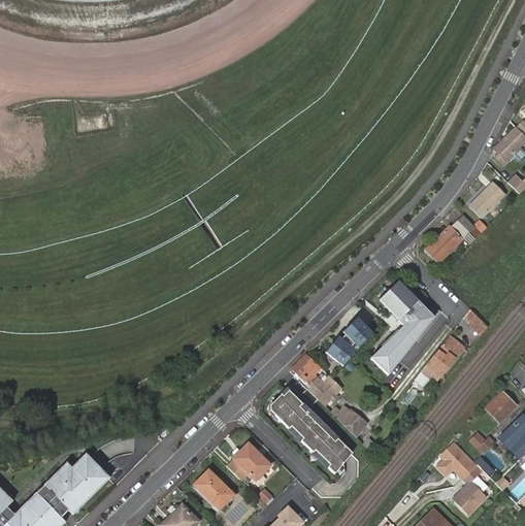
[(507,158),(524,139),(524,132),(517,126),(500,143),(496,146),(497,148),(501,152),(497,155),(503,161),(507,158)]
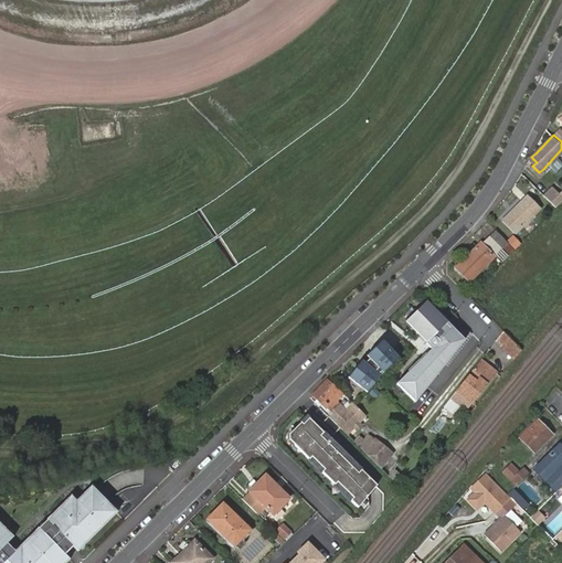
[(558,205),(561,201),(561,188),(555,181),(544,192),(558,205)]
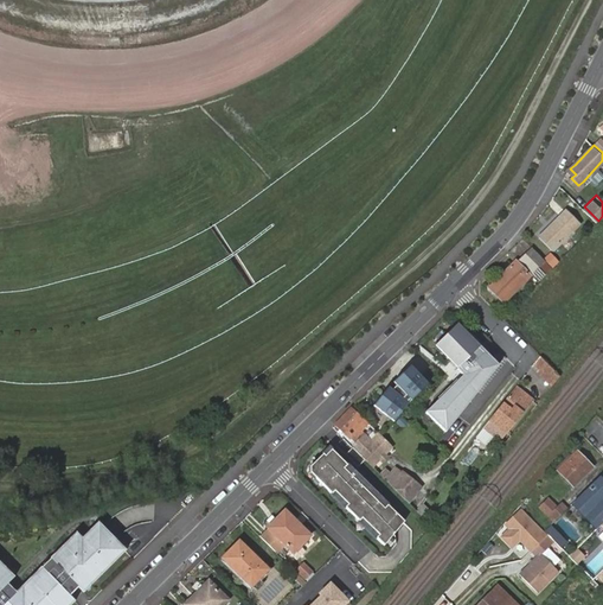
[(581,223),(566,210),(541,236),(555,250),(581,223)]
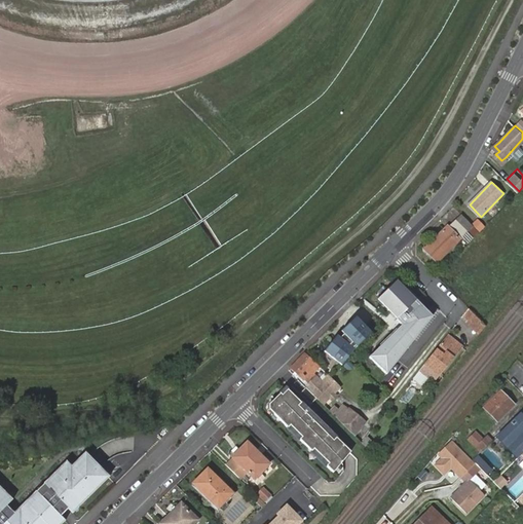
[(468,230),(456,219),(449,226),(448,225),(425,248),(438,260),(461,237),(460,237),(468,230)]
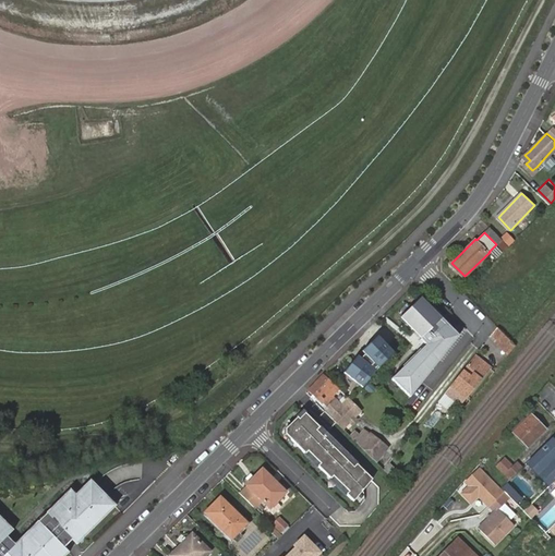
[(459,333),(422,295),(400,316),(427,341),(394,377),(412,395),(459,333)]
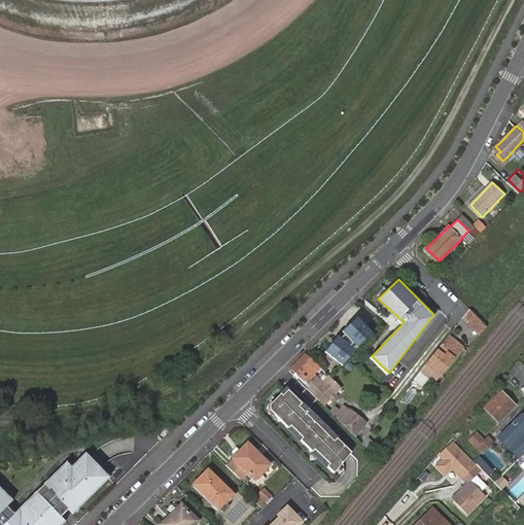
[(470,319),(477,313),(470,307),(464,314),(470,319)]
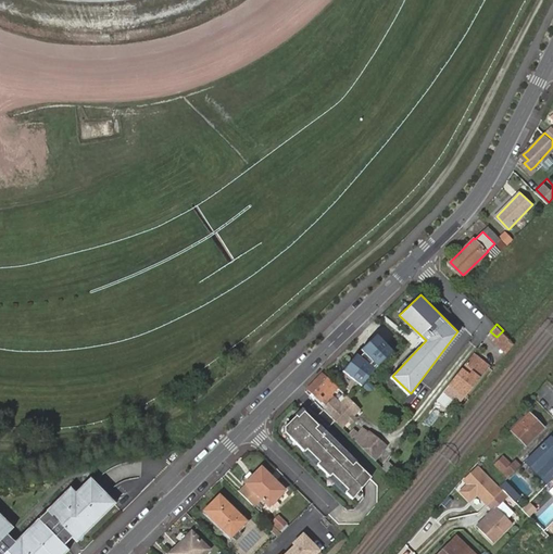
[(497,337),(495,339),(504,348),(511,339),(503,330),(497,337)]
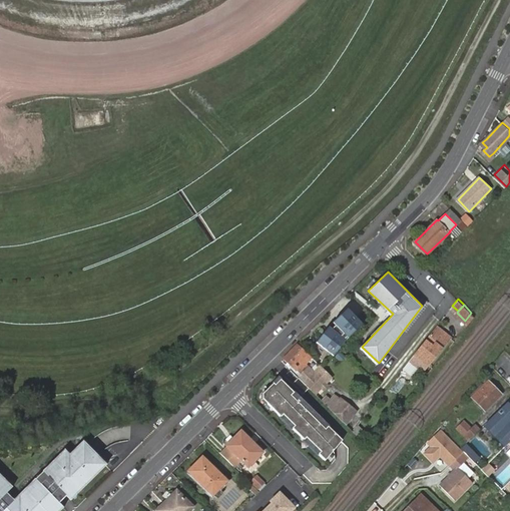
[(363,323),(348,308),(330,326),(317,341),(335,355),(346,339),(363,323)]
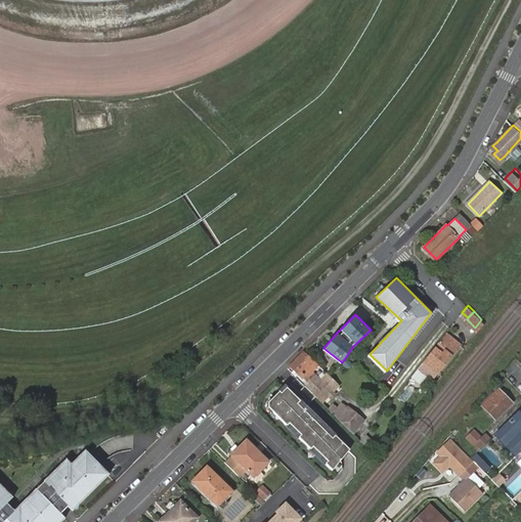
[(446,333),(424,360),(436,370),(458,342),(446,333)]
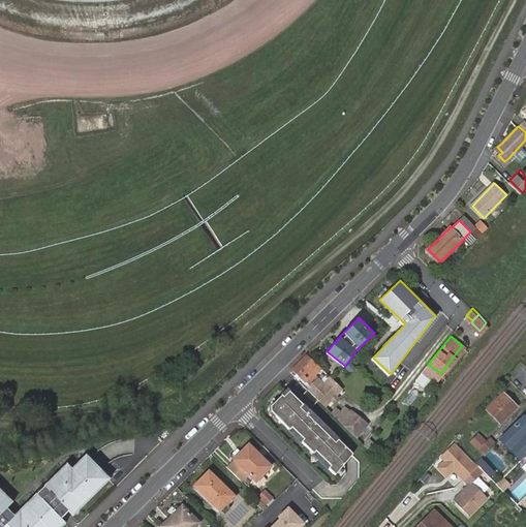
[(309,353),(296,367),(311,382),(309,384),(316,392),(315,394),(326,404),(342,386),(332,377),(332,376),(325,383),(318,377),(319,376),(316,373),(320,369),(317,366),(319,364),(309,353)]
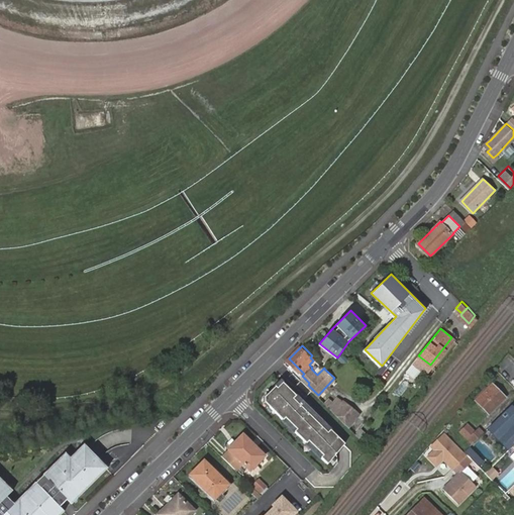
[(279,387),(284,381),(284,382),(285,381),(282,378),(276,384),(277,385),(279,387)]
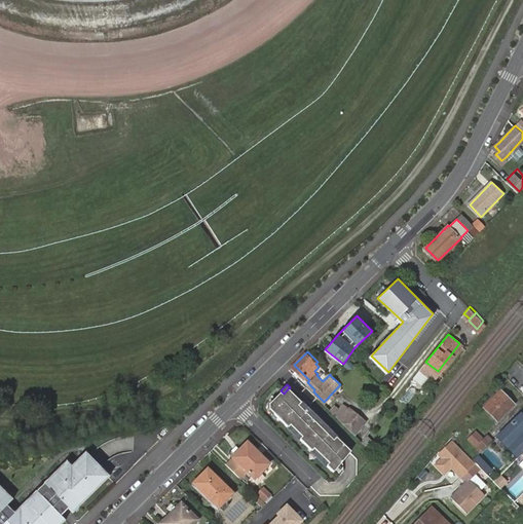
[(282,391),(270,403),(270,408),(289,425),(290,425),(292,423),(304,436),(301,438),(302,438),(313,449),(316,447),(331,461),(329,464),(336,471),(352,450),(338,436),(335,439),(299,404),(302,401),(289,388),(289,387),(284,394),(282,391)]
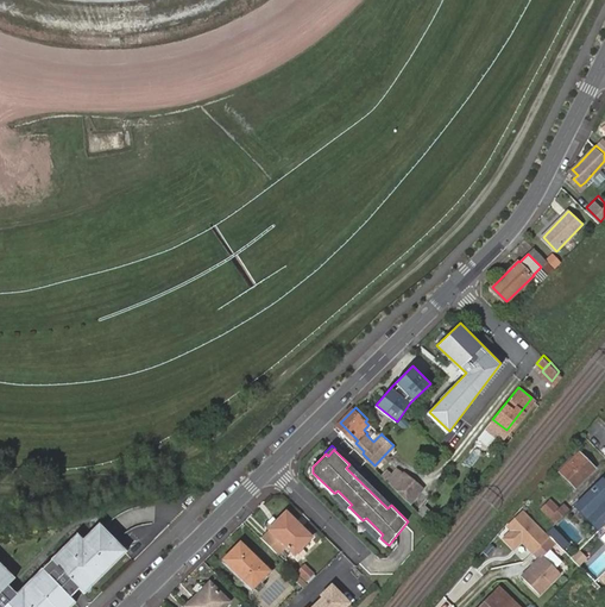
[(596,467),(581,452),(562,470),(577,485),(596,467)]
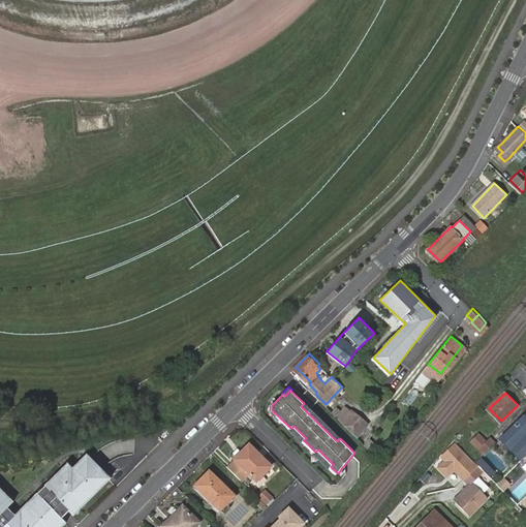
[(340,438),(304,403),(301,406),(337,441),(340,438)]
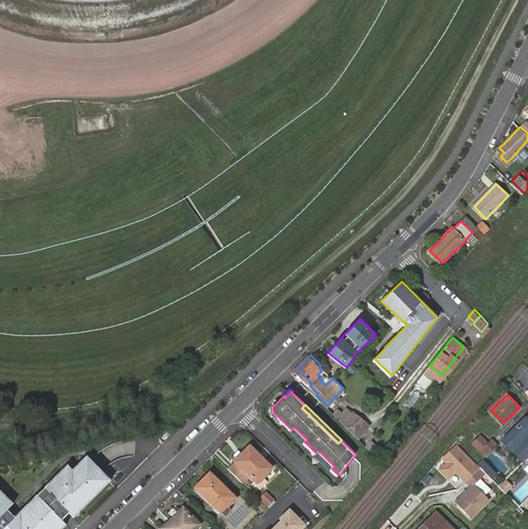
[(356,411),(344,423),(359,437),(370,425),(356,411)]
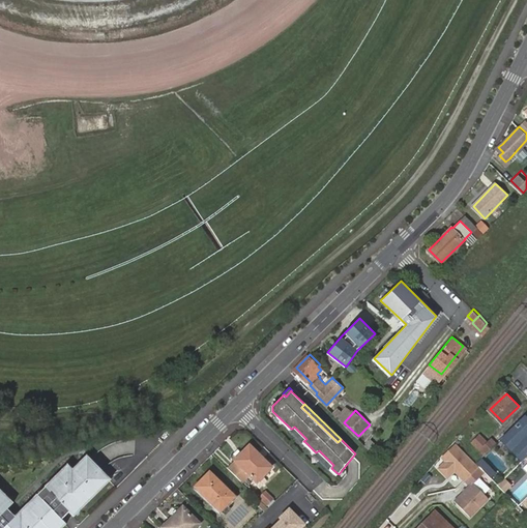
[(526,416),(525,415),(504,435),(526,458),(526,416)]
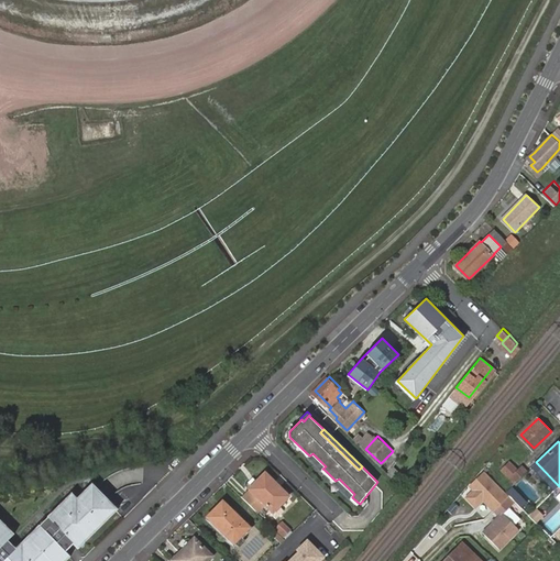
[(326,466),(313,453),(310,455),(309,455),(308,457),(322,470),(324,469),(322,469),(326,466)]
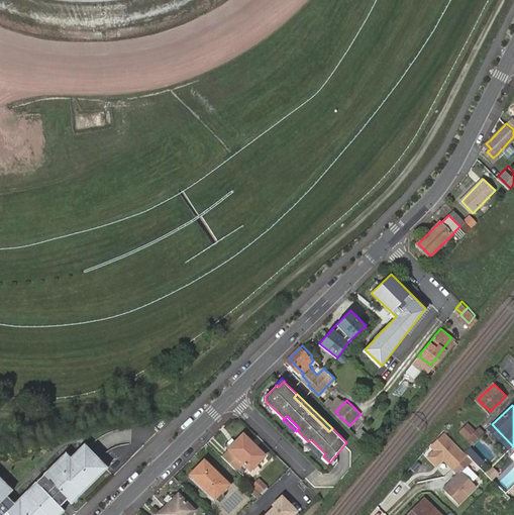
[(475,441),(485,431),(480,425),(476,429),(469,422),(461,428),(475,441)]
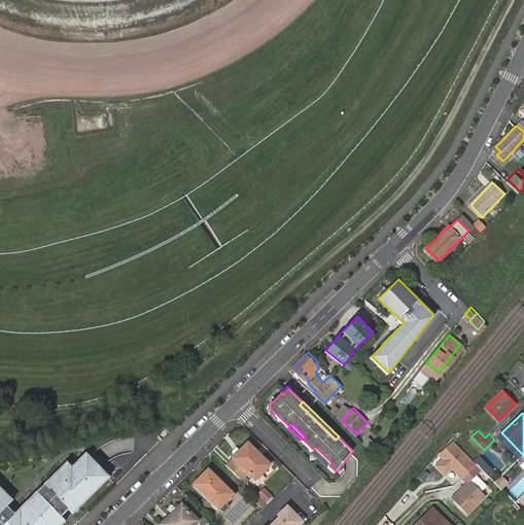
[(371,434),(364,441),(370,447),(376,442),(371,434)]
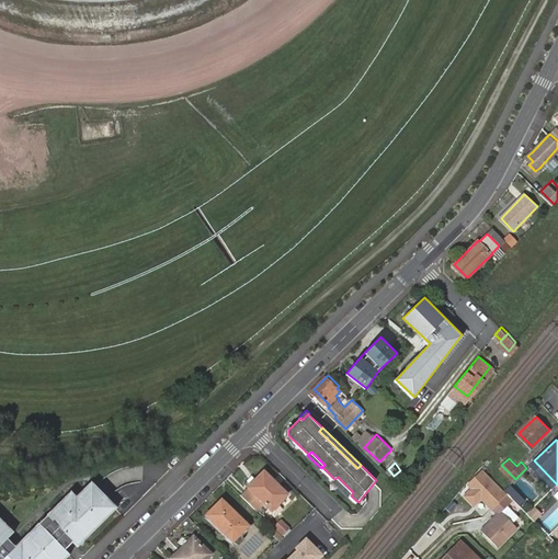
[(243,494),(258,508),(265,500),(273,508),(272,509),(276,513),(285,505),(280,500),(288,492),(264,469),(249,485),(251,487),(243,494)]
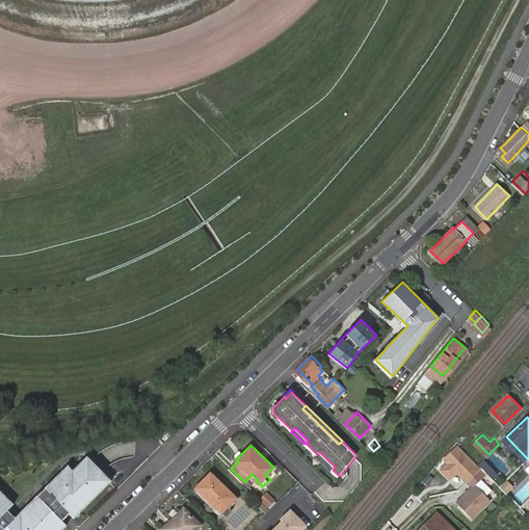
[(479,488),(483,485),(491,477),(458,445),(447,456),(476,486),(479,488)]
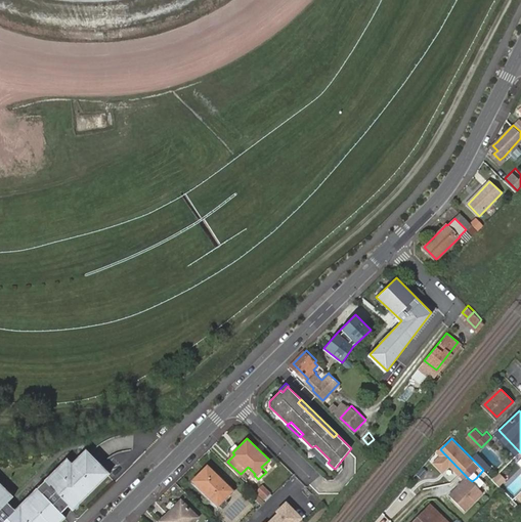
[(58,521),(66,516),(60,512),(68,504),(73,509),(110,472),(85,447),(72,462),(67,457),(14,509),(6,501),(12,495),(0,482),(0,521),(58,521)]
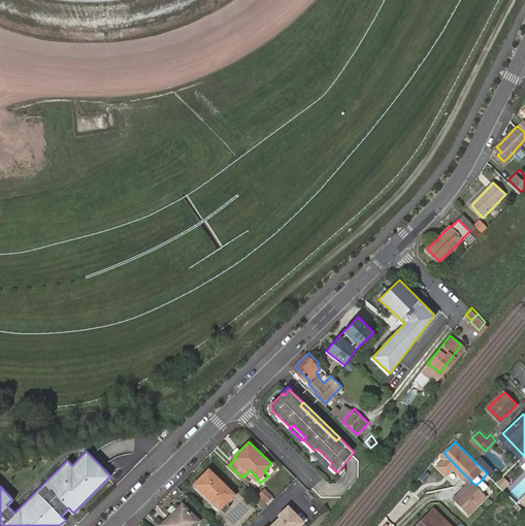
[(234,492),(209,467),(195,483),(220,507),(234,492)]
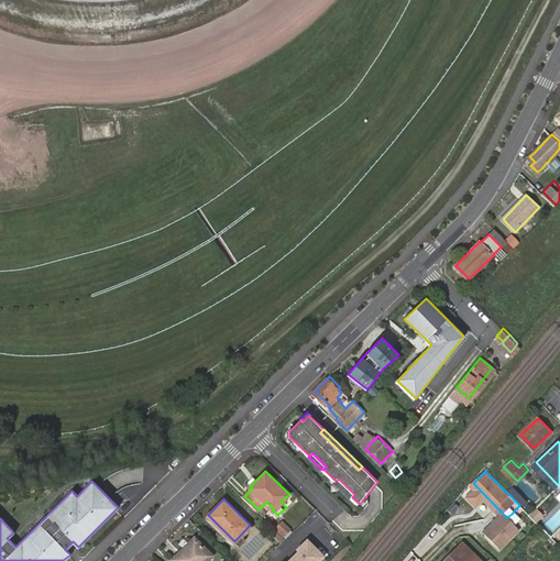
[(518,520),(512,514),(507,517),(504,515),(485,534),(491,539),(496,535),(508,547),(523,534),(514,524),(518,520)]
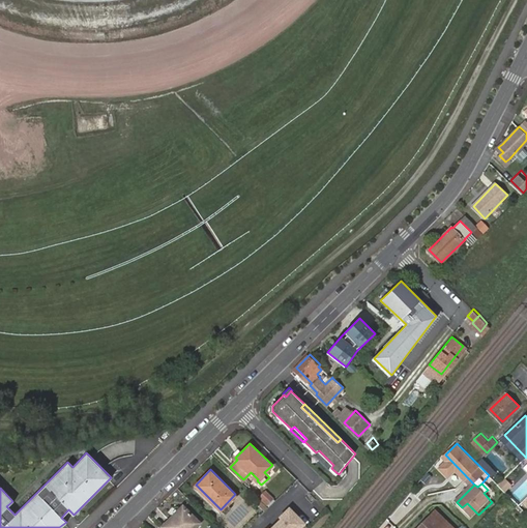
[(259,496),(270,505),(277,497),(266,488),(259,496)]
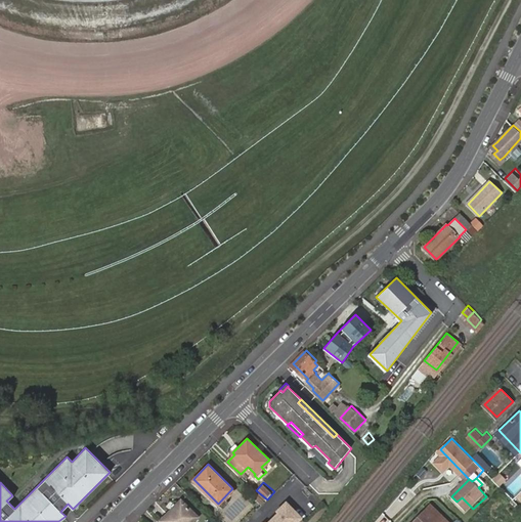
[(194,521),(200,517),(197,513),(182,498),(164,518),(168,521),(194,521)]
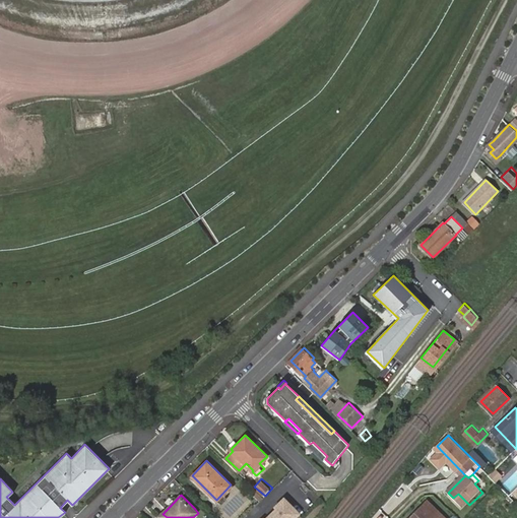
[(299,517),(303,515),(284,497),(275,506),(277,508),(266,517),(264,517),(263,517),(262,517),(299,517)]
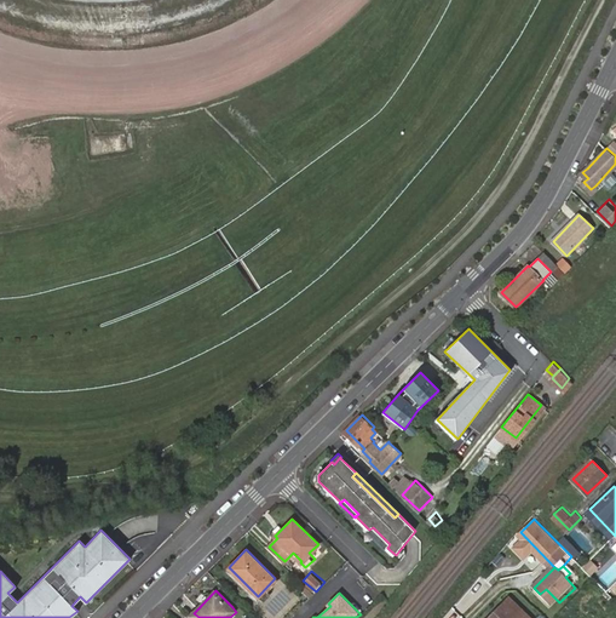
[(511,595),(488,617),(533,617),(527,612),(518,602),(511,595)]
